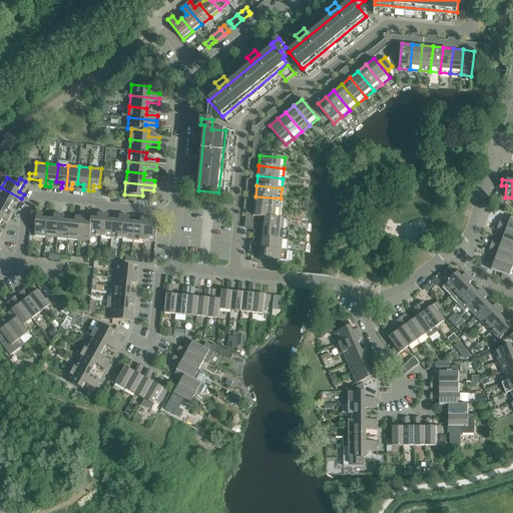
[(1,187),(0,189),(0,198),(11,205),(14,200),(19,203),(21,198),(1,187)]
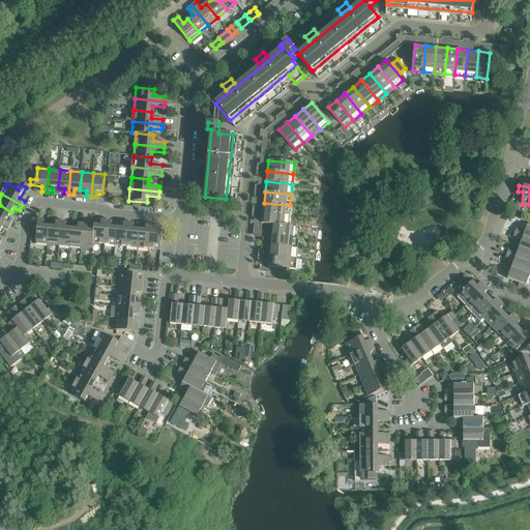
[(264,203),(263,213),(289,215),(290,205),(264,203)]
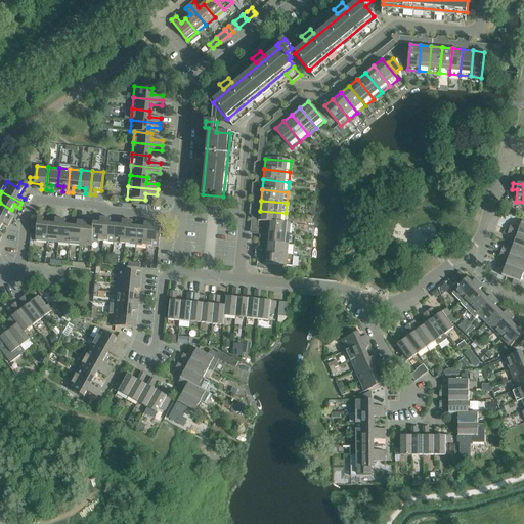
[(0,203),(0,216),(10,222),(13,218),(8,215),(11,210),(0,203)]
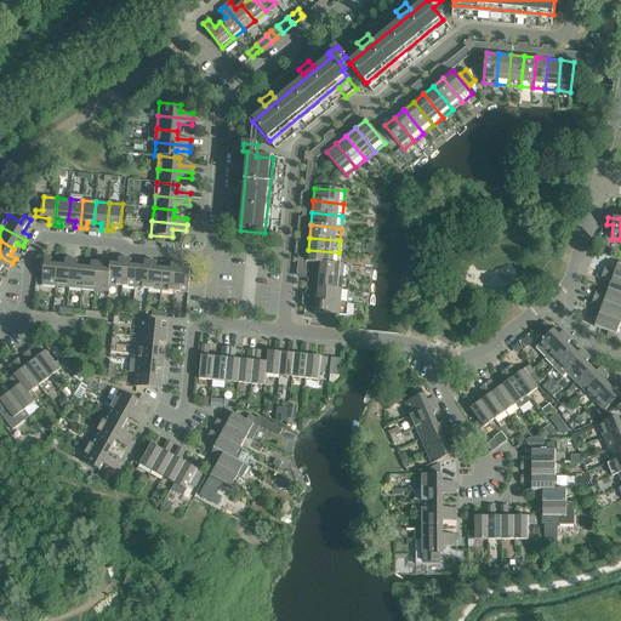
[(307,262),(319,263),(337,266),(337,265),(339,252),(308,250),(307,262)]
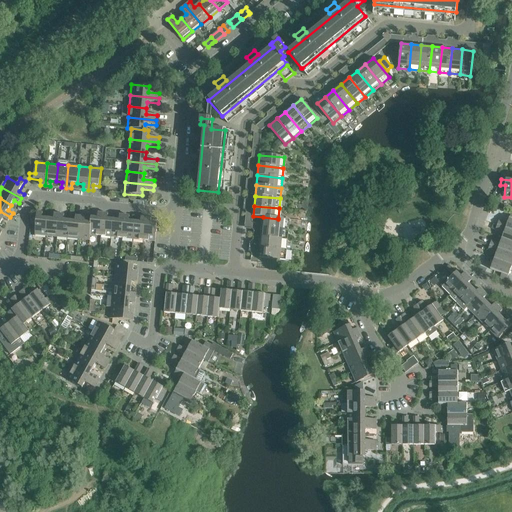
[(0,211),(0,223),(0,224),(3,219),(8,221),(10,217),(0,211)]
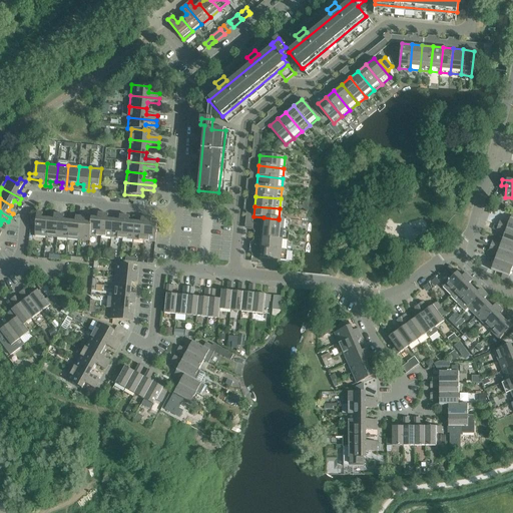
[(35,235),(46,236),(48,219),(42,218),(43,213),(37,212),(37,218),(31,217),(31,222),(36,223),(35,235)]
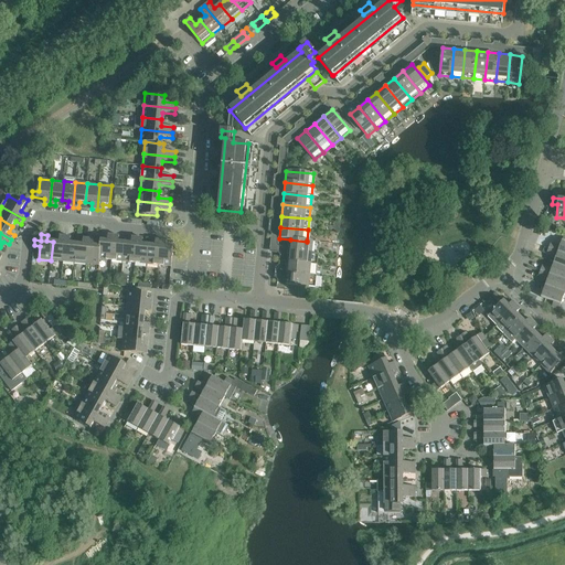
[(99,259),(112,260),(114,235),(108,235),(108,241),(100,241),(100,246),(99,259)]
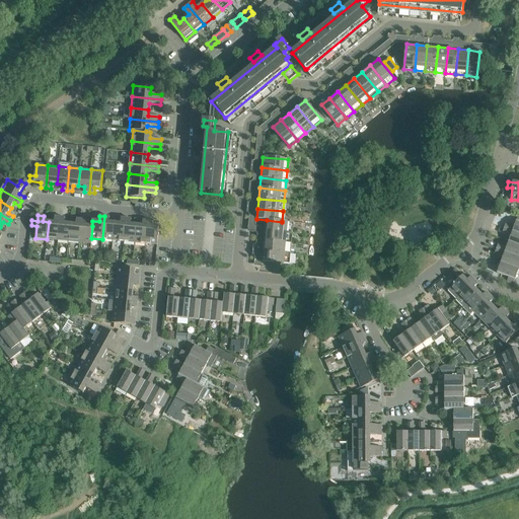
[(102,239),(114,240),(115,223),(109,222),(109,217),(104,216),(102,239)]
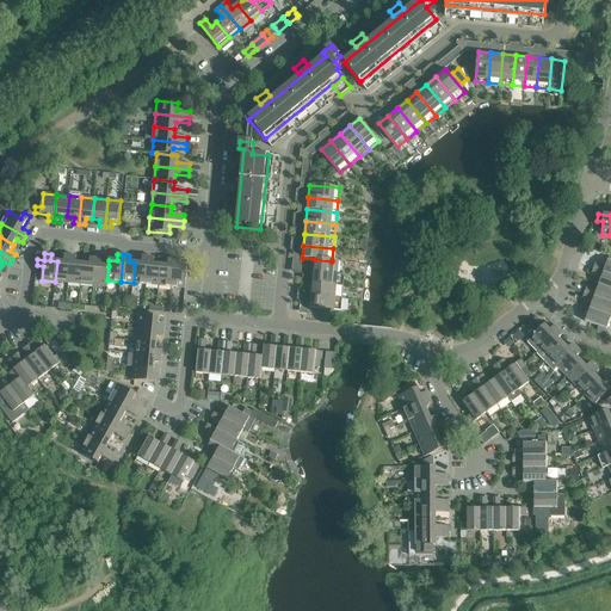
[(596,263),(593,269),(610,275),(610,254),(606,267),(596,263)]
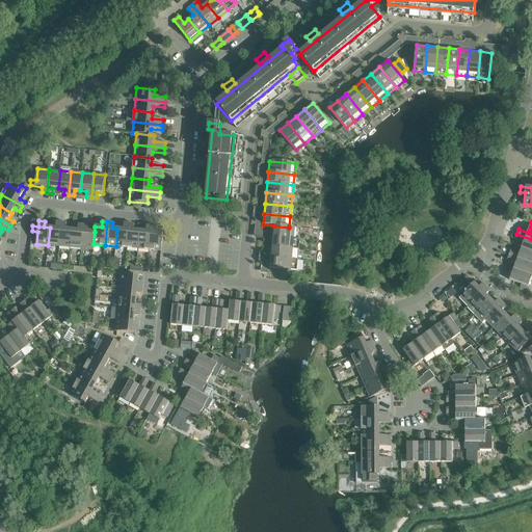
[(48,245),(59,246),(61,222),(56,222),(56,228),(50,228),(48,245)]
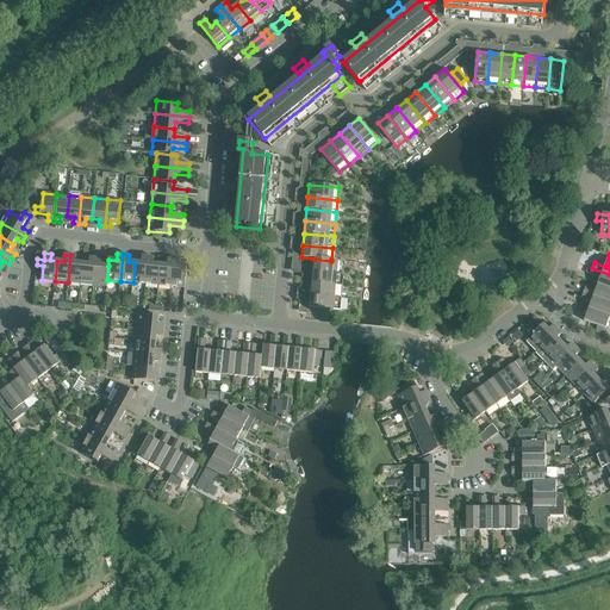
[(68,282),(81,284),(83,263),(76,262),(76,256),(70,255),(68,282)]
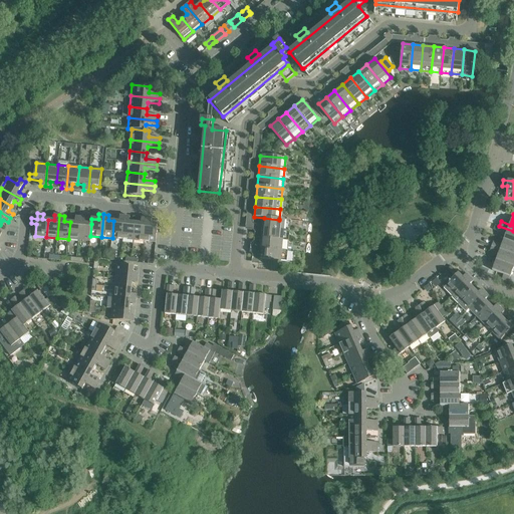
[(112,238),(122,239),(125,217),(120,216),(119,221),(113,221),(112,238)]
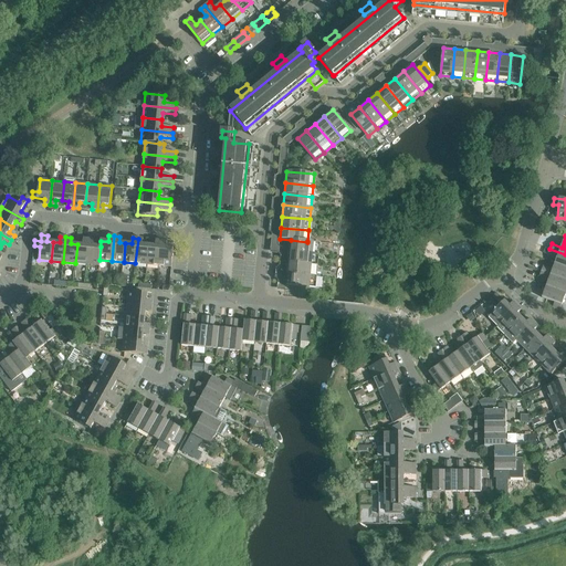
[(75,263),(87,264),(90,240),(84,239),(83,245),(77,244),(75,263)]
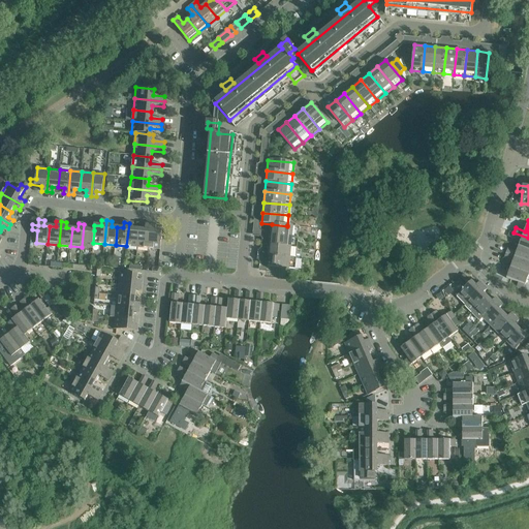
[(126,246),(137,247),(139,229),(133,228),(134,223),(129,223),(126,246)]
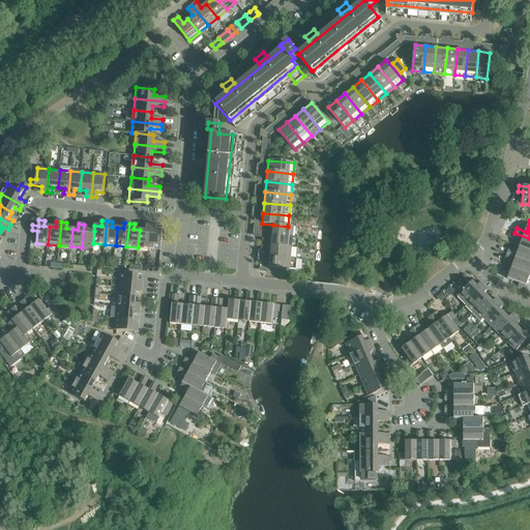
[(93,248),(93,243),(94,231),(88,231),(89,225),(84,225),(82,247),(93,248)]
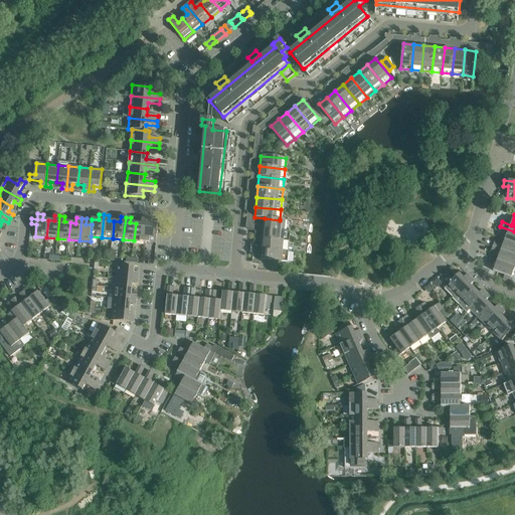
[(134,240),(145,241),(147,219),(142,218),(142,224),(136,223),(134,240)]
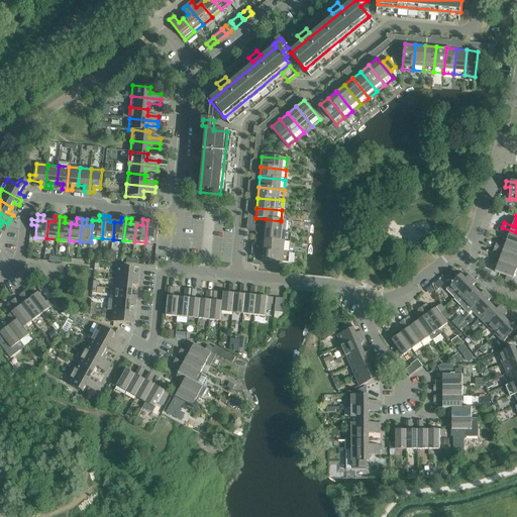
[(266,219),(265,229),(289,232),(291,221),(281,220),(281,221),(266,219)]
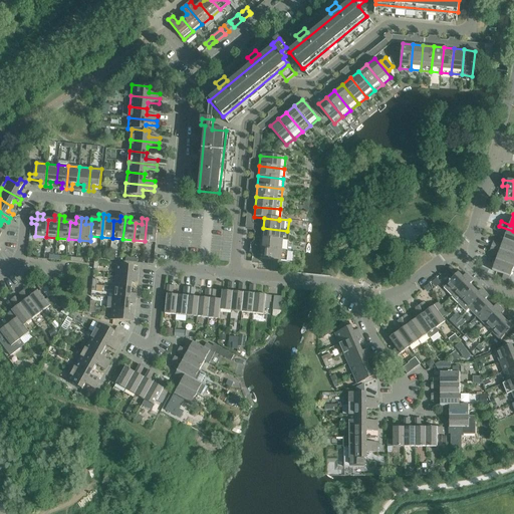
[(147,219),(145,241),(156,243),(158,225),(152,225),(152,219),(147,219)]
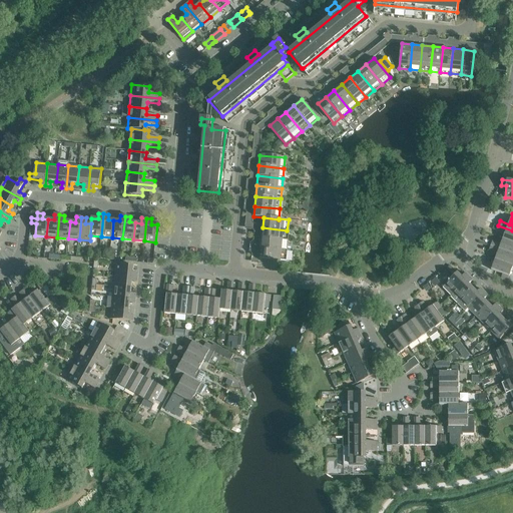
[(505,234),(503,239),(512,242),(512,230),(498,225),(496,230),(505,234)]
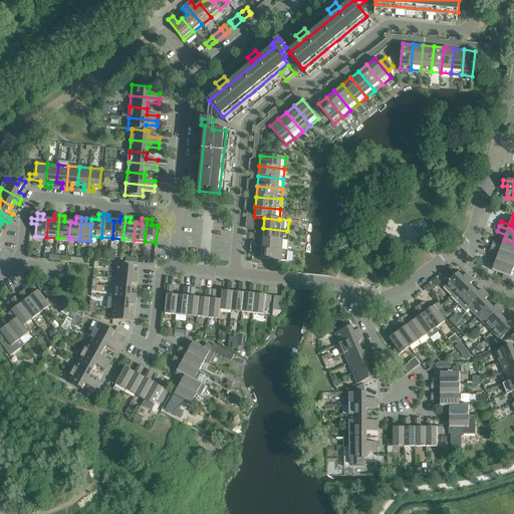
[(263,228),(262,239),(286,241),(287,231),(263,228)]
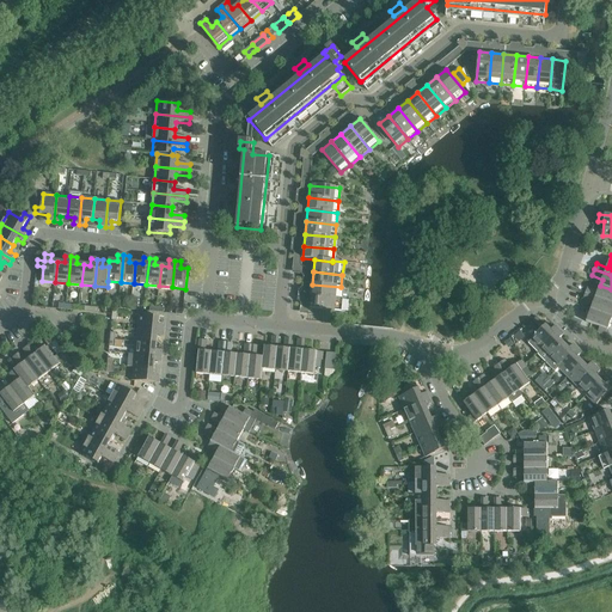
[(312,285),(311,297),(340,299),(341,287),(312,285)]
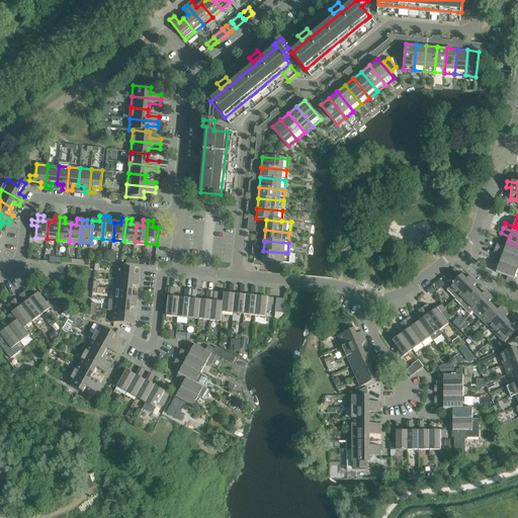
[(497,244),(495,249),(517,257),(517,245),(508,242),(506,247),(497,244)]
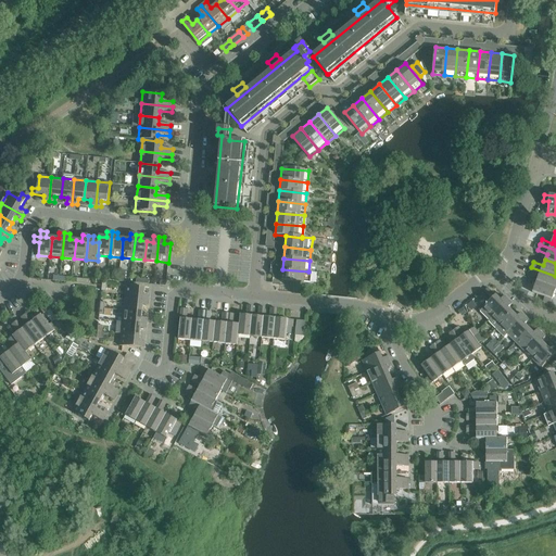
[(539,276),(536,281),(555,288),(555,276),(531,267),(530,273),(539,276)]
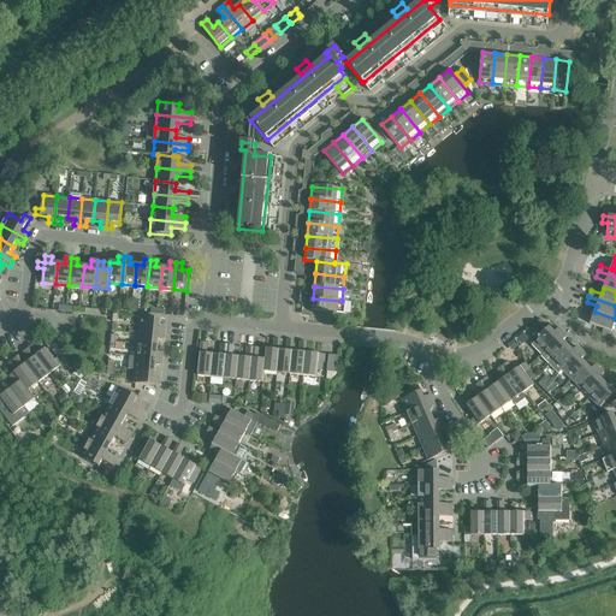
[(342,301),(313,298),(311,311),(341,314),(342,301)]
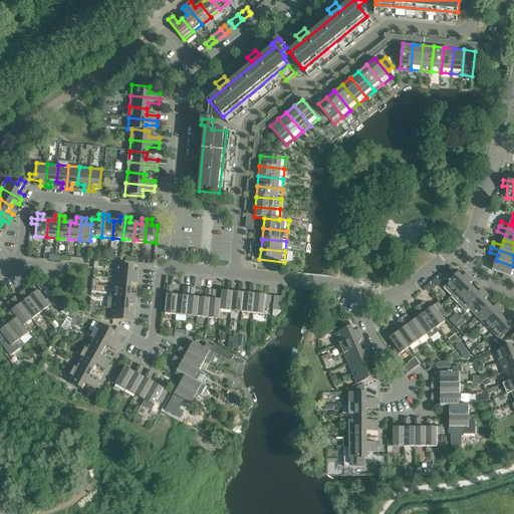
[(513,266),(496,260),(492,271),(504,275),(502,280),(508,282),(513,266)]
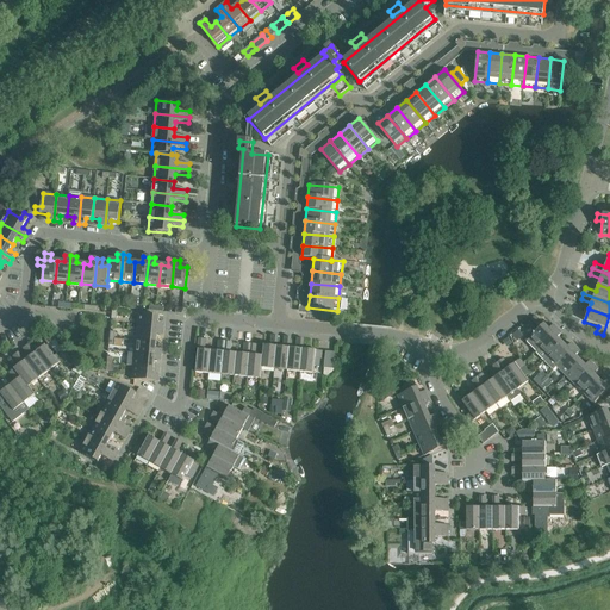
[(138,315),(137,328),(165,330),(165,324),(159,324),(159,316),(138,315)]
